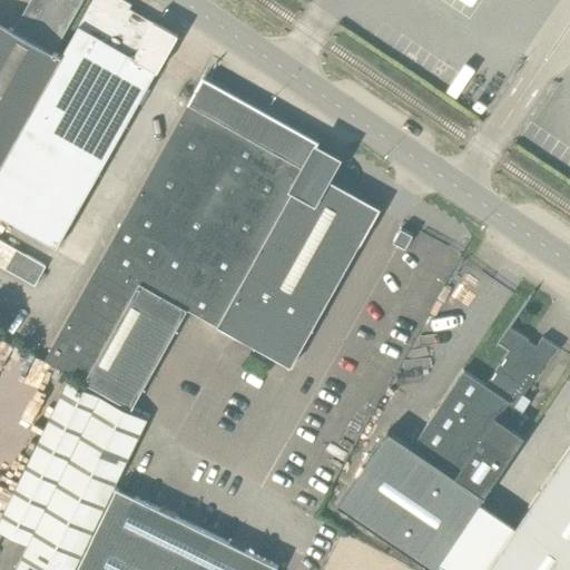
[(81,0),(29,0),(12,30),(0,22),(0,165),(60,57),(57,55),(57,53),(52,51),(81,0)]
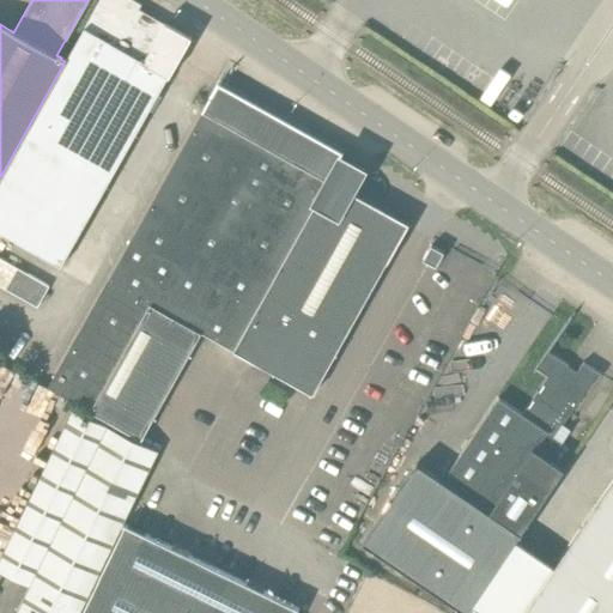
[(99,0),(65,61),(0,178),(0,232),(61,267),(168,76),(169,77),(190,36),(189,36),(188,37),(171,28),(173,26),(171,25),(170,28),(138,10),(140,5),(139,6),(127,0),(99,0)]
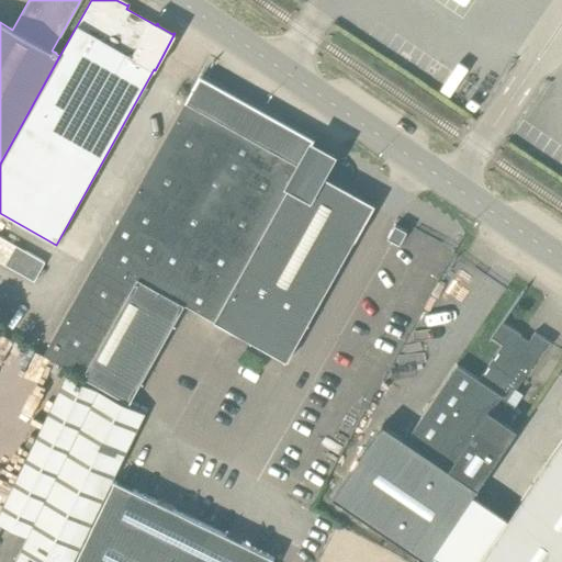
[(214,322),(215,322),(287,361),(363,225),(356,195),(321,177),(322,176),(300,164),(313,141),(200,78),(137,191),(100,254),(43,356),(82,379),(130,404),(184,305),(214,322)]
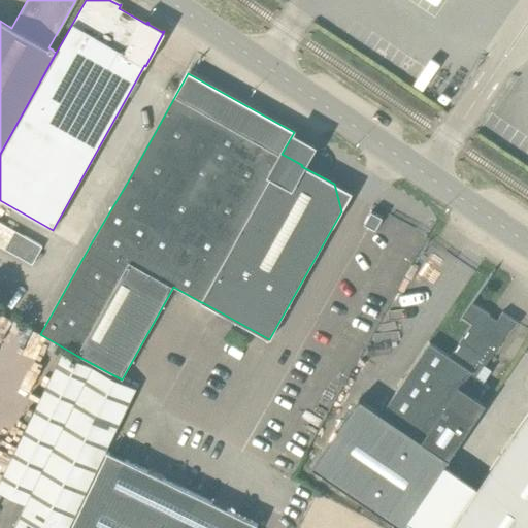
[(383,218),(371,212),(364,225),(375,230),(383,218)]
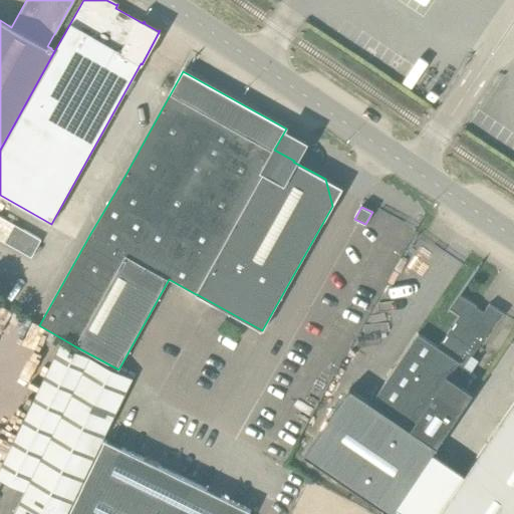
[(0,241),(31,258),(41,241),(0,217),(0,241)]
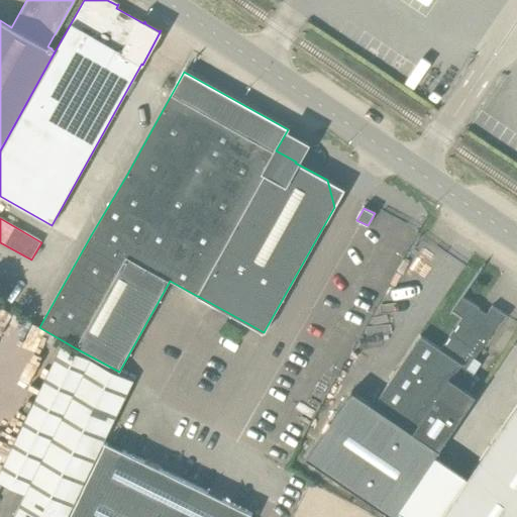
[(479,310),(480,308),(461,296),(452,311),(461,317),(457,324),(459,326),(455,331),(453,330),(448,338),(450,339),(446,345),(444,343),(440,349),(419,335),(378,400),(404,417),(405,416),(417,424),(416,425),(420,428),(421,426),(433,434),(474,373),(468,370),(504,314),(491,306),(486,314),(479,310)]
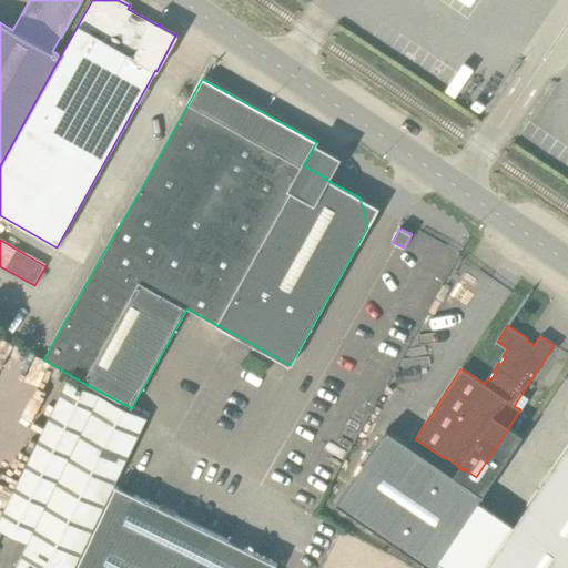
[(0,529),(27,543),(14,567),(74,567),(146,419),(67,381),(0,516),(0,529)]
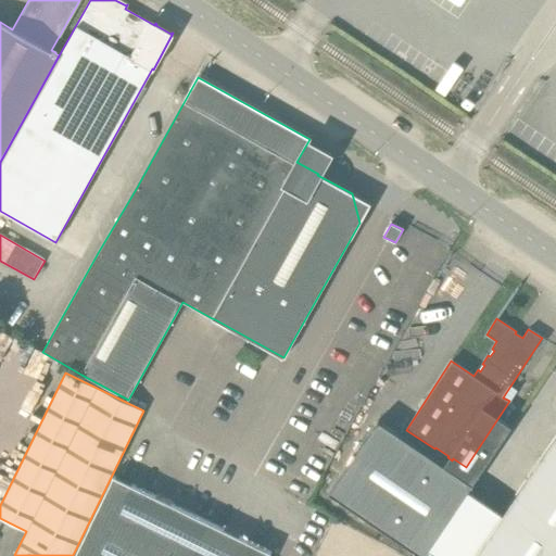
[(379,420),(330,493),(422,555),(424,555),(472,484),(379,420)]
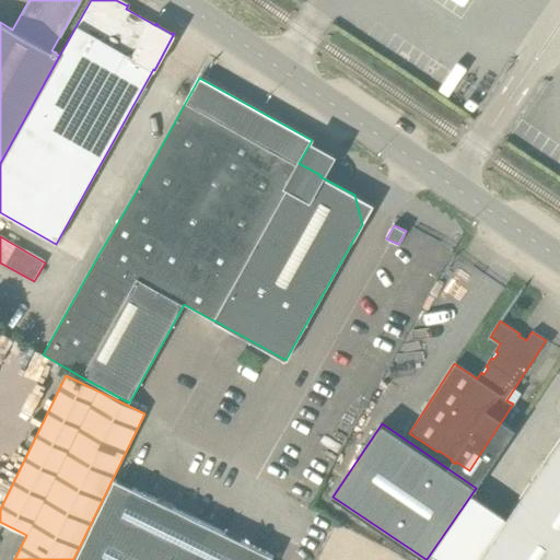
[(559,559),(559,439),(504,522),(478,559),(559,559)]
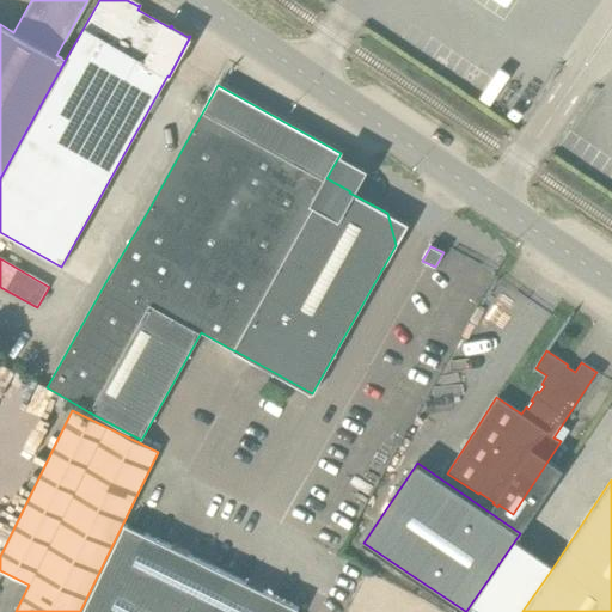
[(297,611),(299,610),(126,525),(81,611),(297,611)]
